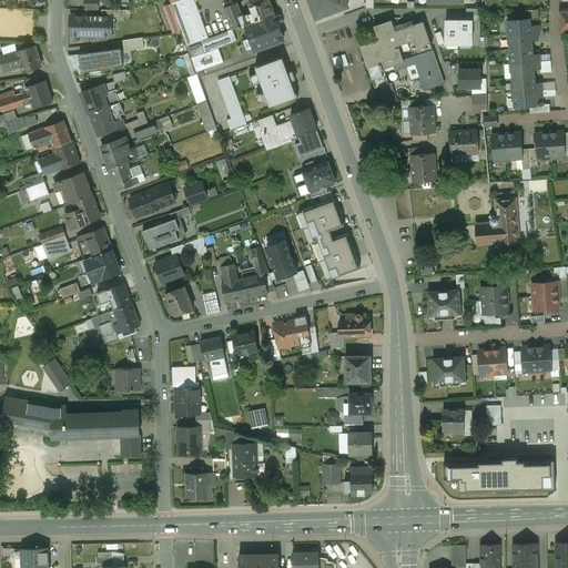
[(98,0),(85,0),(85,10),(99,10),(98,0)]
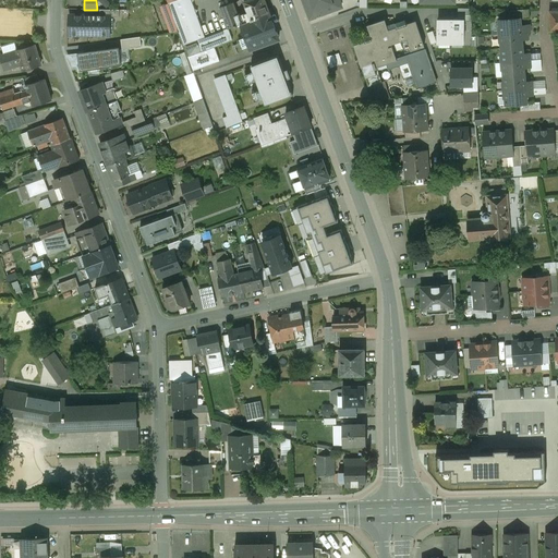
[(194,0),(193,0),(178,0),(168,3),(183,46),(205,37),(196,14),(197,11),(194,9),(193,4),(194,0)]
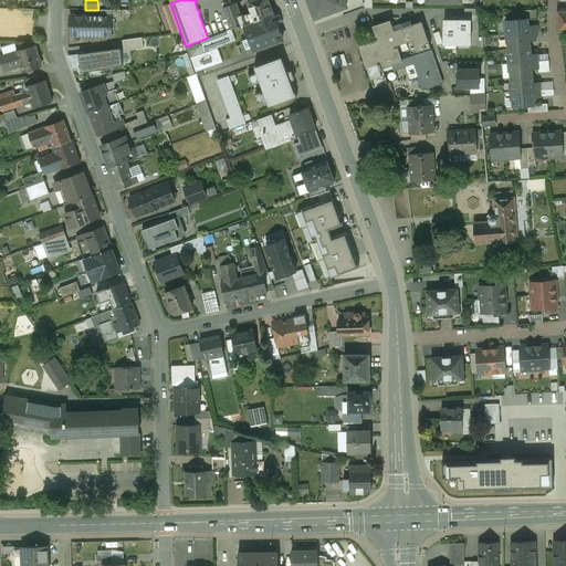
[(266,0),(251,0),(252,0),(247,2),(251,12),(254,21),(273,14),(266,0)]
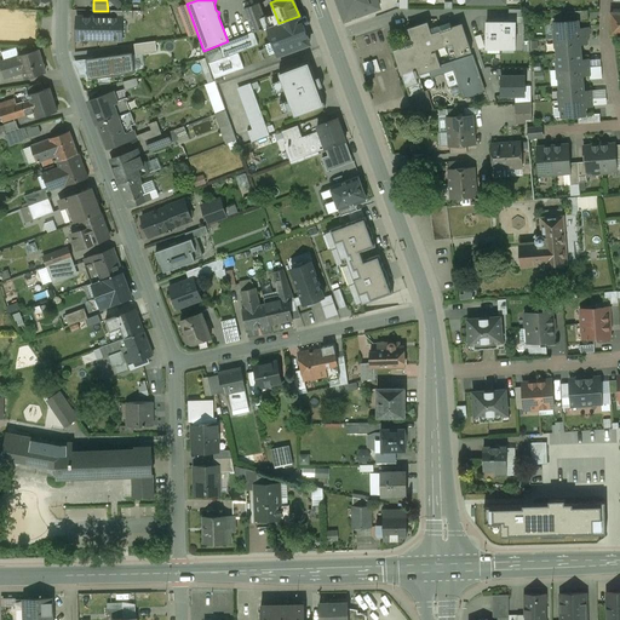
[(505,0),(337,0),(345,21),(382,7),(378,0),(468,0),(469,3),(506,3),(505,0)]
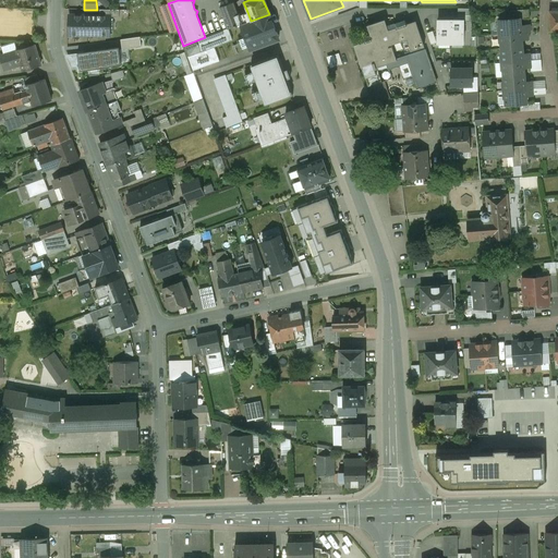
[(232,3),(220,8),(228,28),(228,29),(240,25),(243,24),(240,15),(238,16),(232,3)]
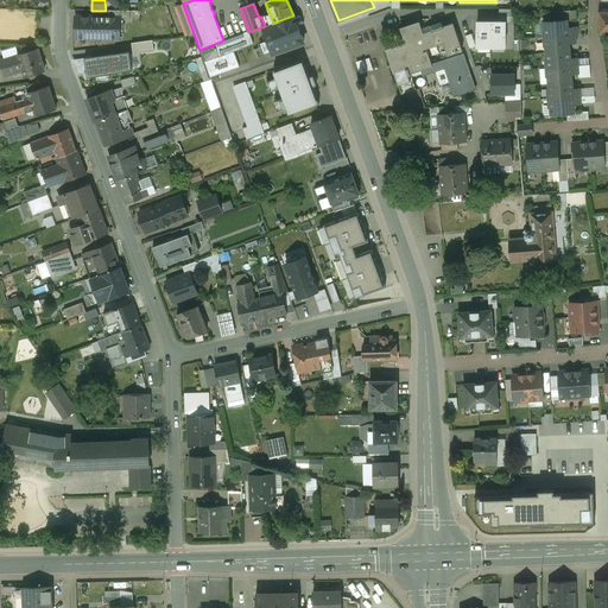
[(576,11),(555,12),(556,21),(568,20),(568,21),(577,20),(576,11)]
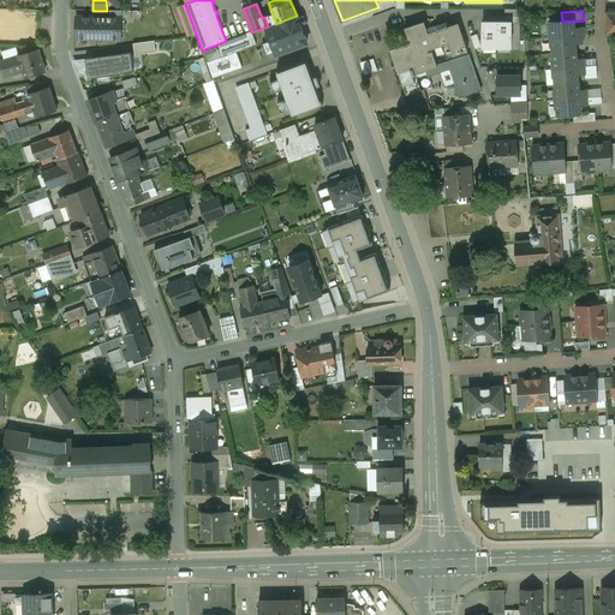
[(273,13),(264,17),(268,27),(276,23),(273,13)]
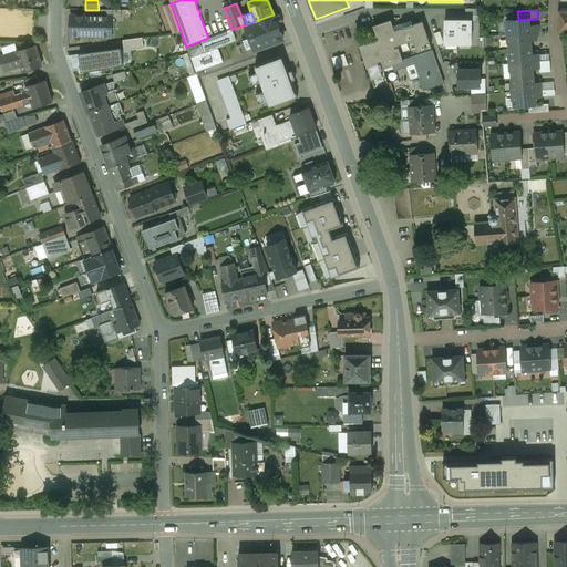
[(274,14),(255,21),(257,27),(261,41),(280,33),(274,14)]
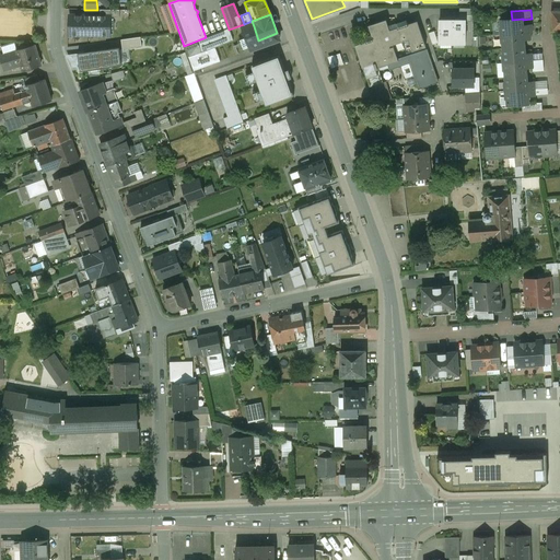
[(100,16),(70,15),(69,35),(86,35),(88,37),(93,37),(94,36),(103,36),(109,35),(111,18),(111,16),(100,16)]
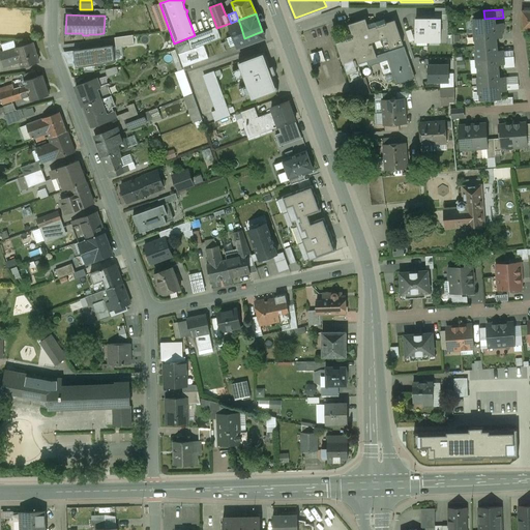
[(484,19),(474,20),(474,26),(473,26),(474,33),(501,31),(502,31),(504,31),(503,24),(495,25),(495,19),(495,18),(484,19)]
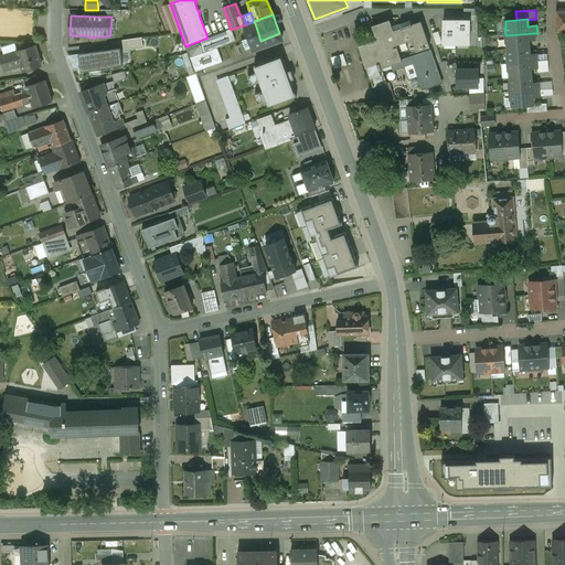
[(411,21),(392,27),(390,21),(372,27),(375,35),(368,38),(370,43),(359,46),(366,68),(380,64),(390,61),(401,57),(396,45),(407,42),(407,41),(413,39),(417,52),(429,48),(422,22),(412,24),(411,21)]
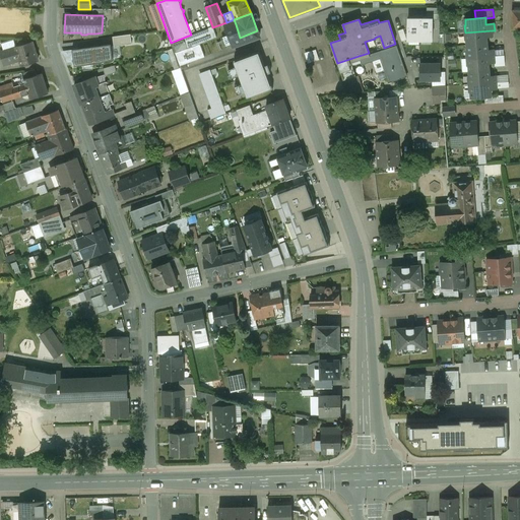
[(420,19),(408,19),(408,40),(420,40),(420,19)]
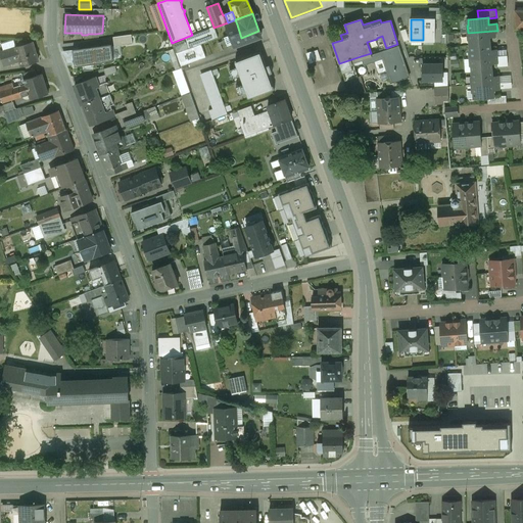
[(435,19),(423,19),(423,40),(435,40),(435,19)]
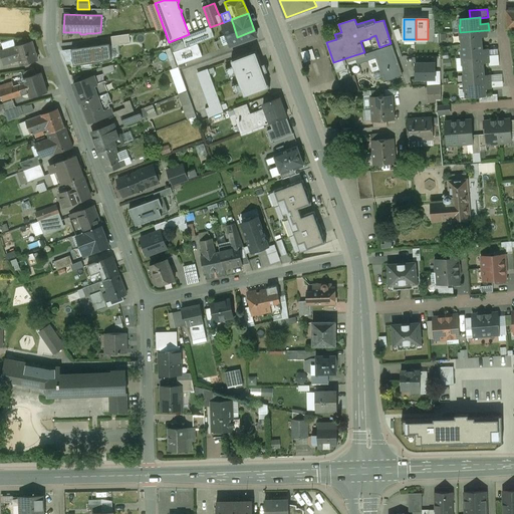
[(221,23),(210,27),(214,37),(223,34),(221,28),(223,27),(221,23)]
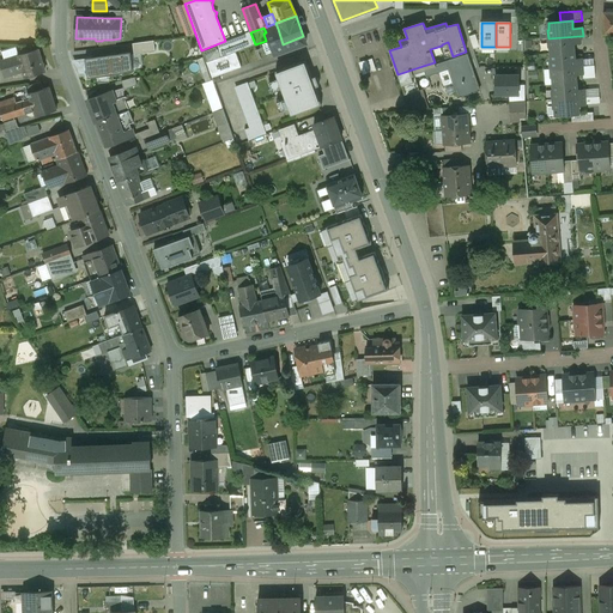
[(225,41),(201,50),(205,58),(206,62),(222,58),(255,44),(250,32),(250,31),(225,41)]
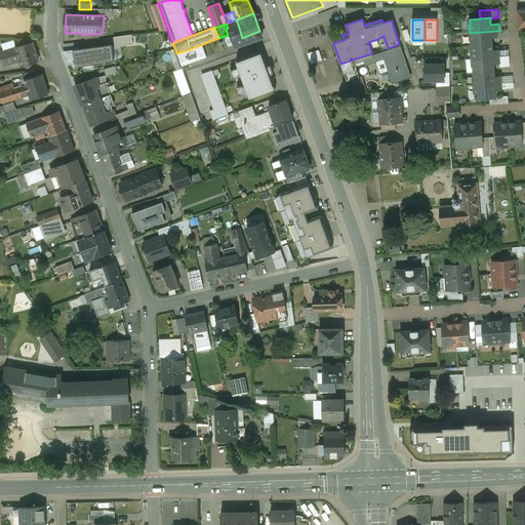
[(410,40),(407,30),(402,31),(405,42),(410,40)]
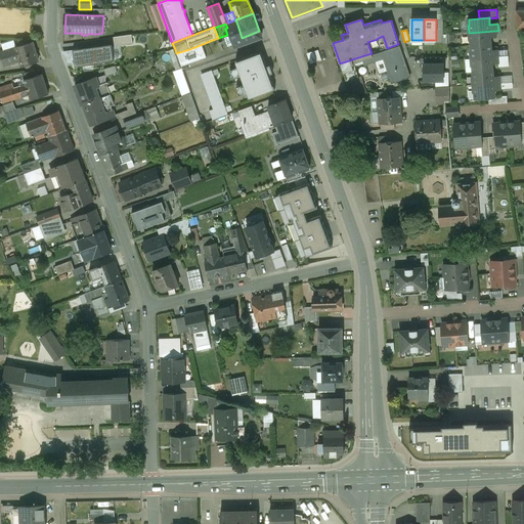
[(495,31),(469,33),(469,40),(470,40),(471,46),(491,44),(490,38),(496,37),(496,31),(495,31)]
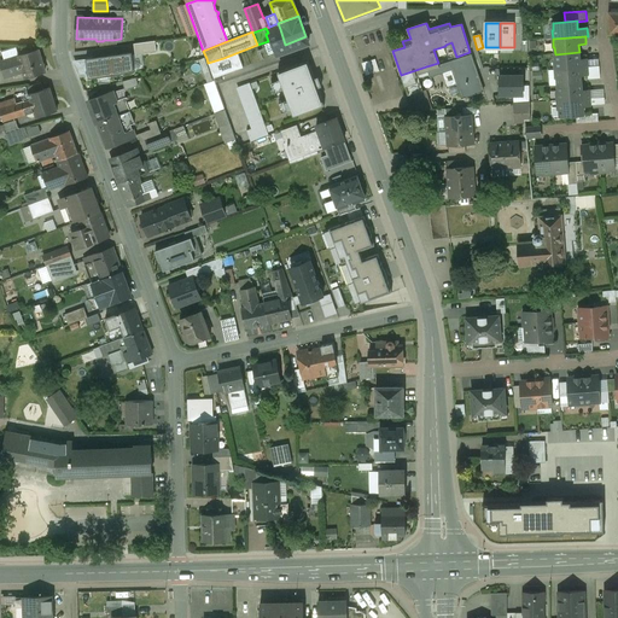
[(155,41),(134,44),(135,54),(157,52),(155,41)]
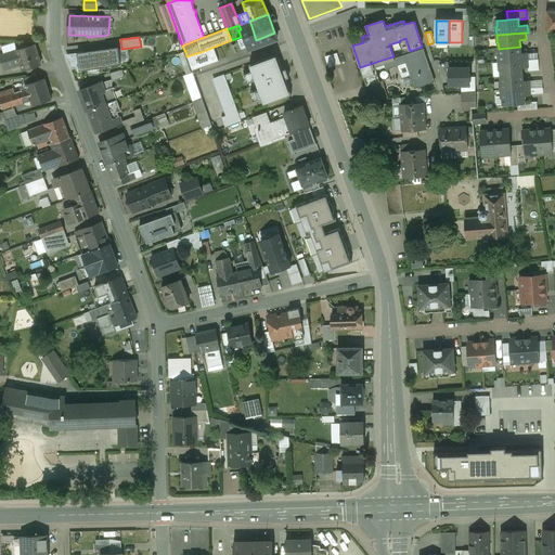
[(34,44),(17,50),(18,51),(4,55),(5,59),(8,67),(22,64),(24,69),(40,65),(34,44)]
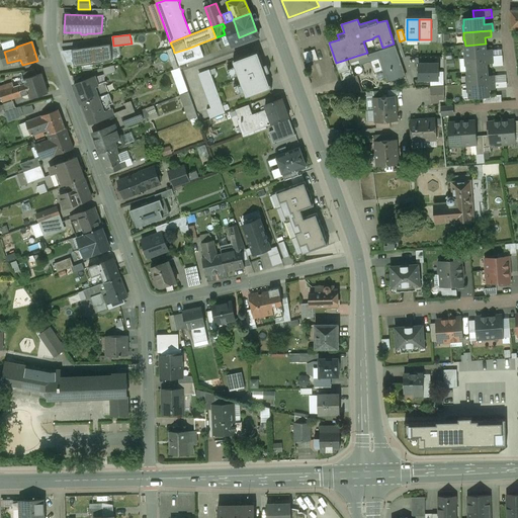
[(486,44),(465,46),(465,52),(464,52),(465,59),(492,57),(492,50),(486,51),(486,44)]
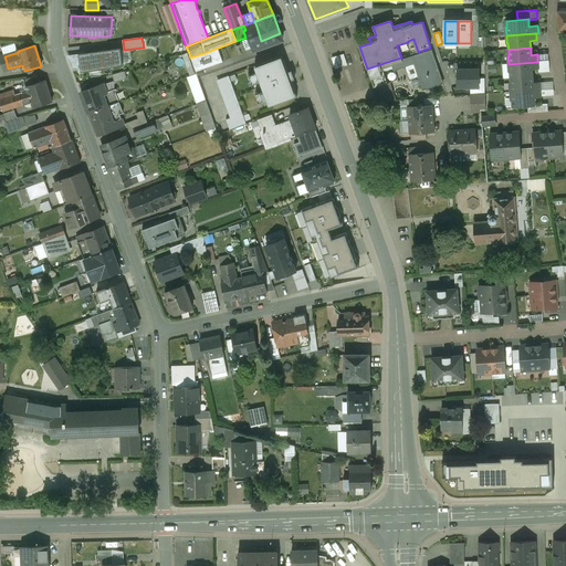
[(121,49),(79,54),(82,72),(90,71),(101,70),(109,69),(123,64),(121,49)]
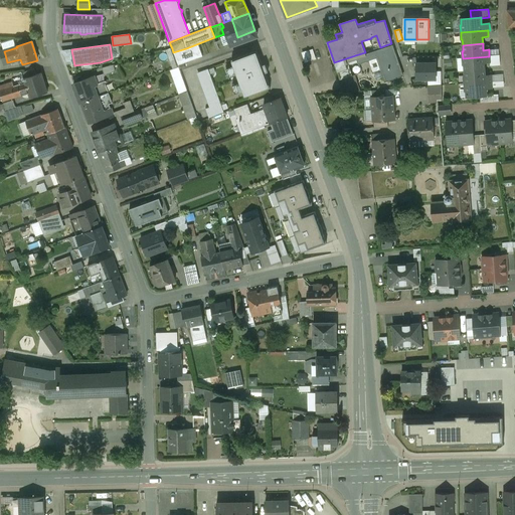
[(402,76),(392,46),(366,55),(365,52),(355,55),(359,64),(376,58),(381,70),(376,72),(375,74),(376,79),(378,80),(383,78),(384,82),(402,76)]
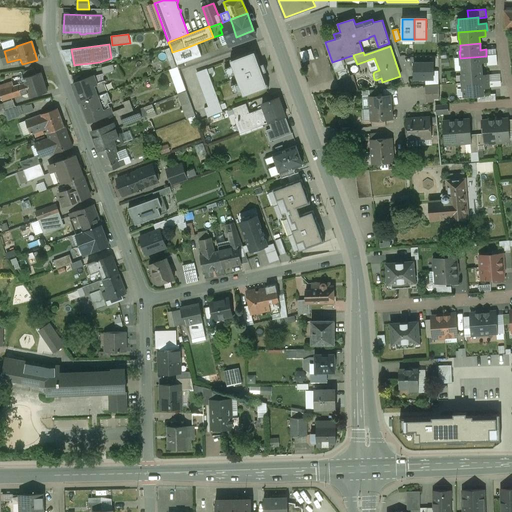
[(166,49),(165,50),(172,69),(178,67),(172,52),(171,48),(166,49)]
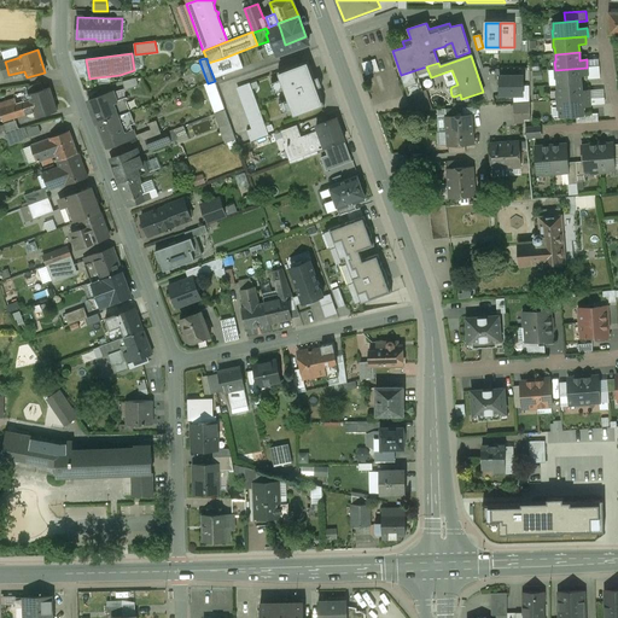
[(363,63),(367,75),(380,70),(377,58),(363,63)]
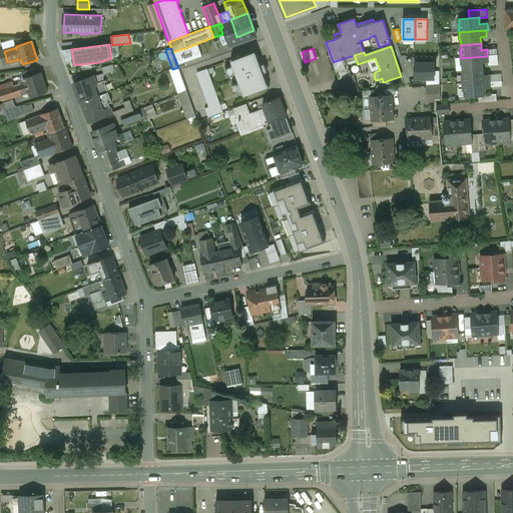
[(255,51),(230,60),(232,66),(230,67),(233,75),(236,74),(239,83),(236,84),(239,92),(242,91),(244,97),(270,88),(265,73),(268,72),(265,64),(262,65),(255,51)]
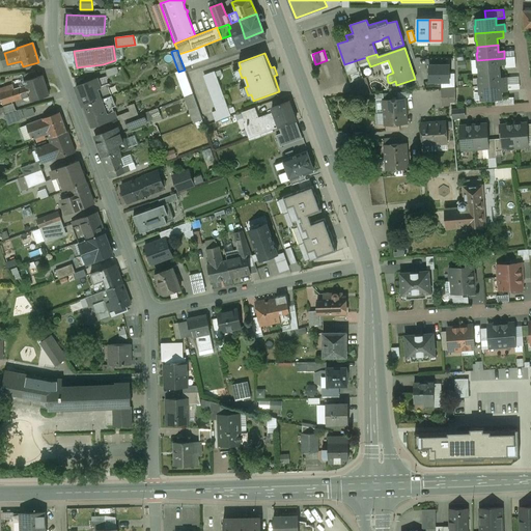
[(504,58),(477,60),(477,67),(478,67),(479,73),(500,72),(499,65),(505,64),(504,58)]
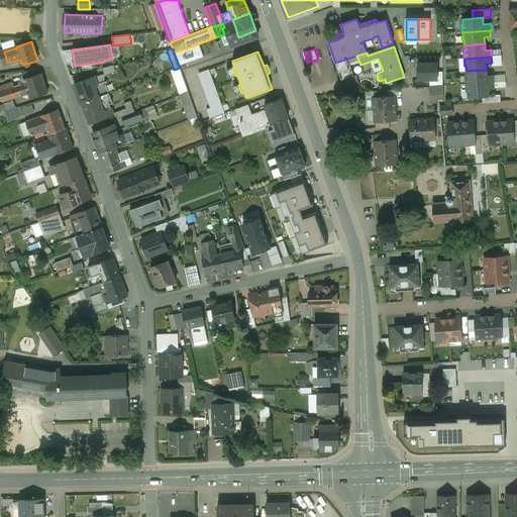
[(347,59),(335,63),(341,81),(352,77),(348,64),(349,64),(347,59)]
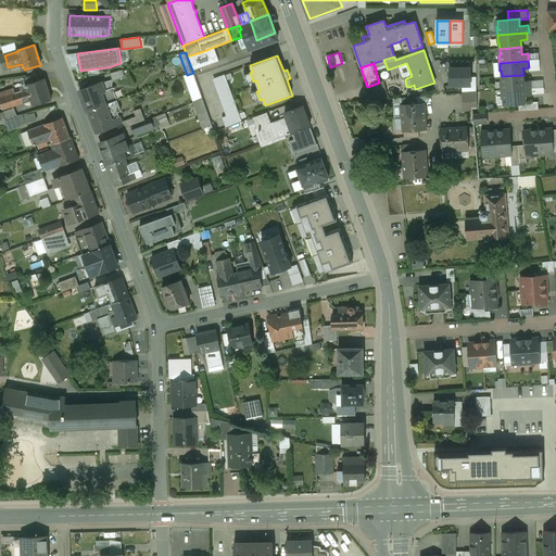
[(470,68),(450,68),(450,86),(470,86),(470,68)]
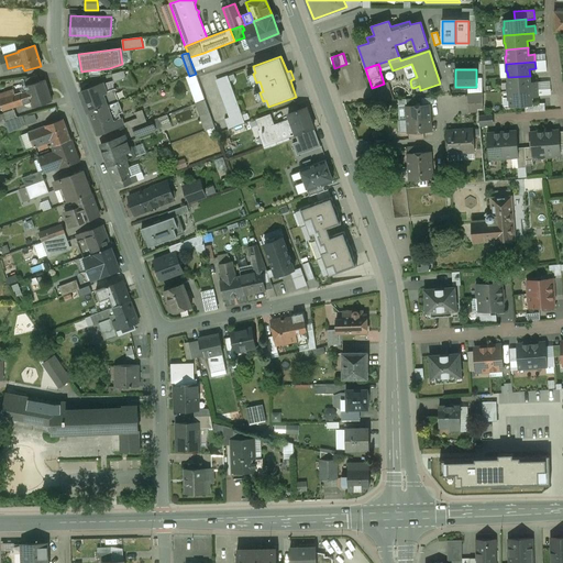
[(116,74),(109,75),(111,83),(124,79),(123,72),(116,74)]
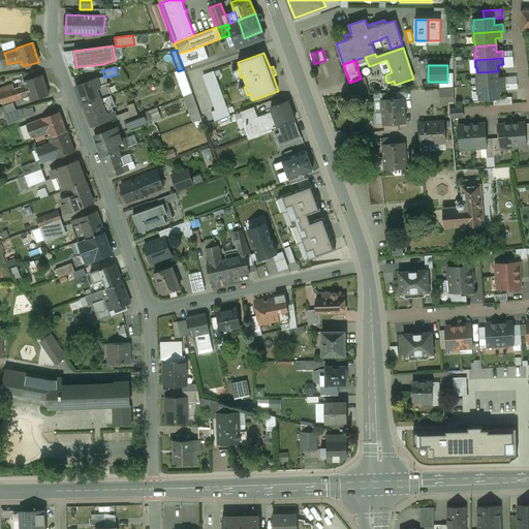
[(188,81),(184,69),(178,71),(176,72),(180,84),(182,83),(188,81)]
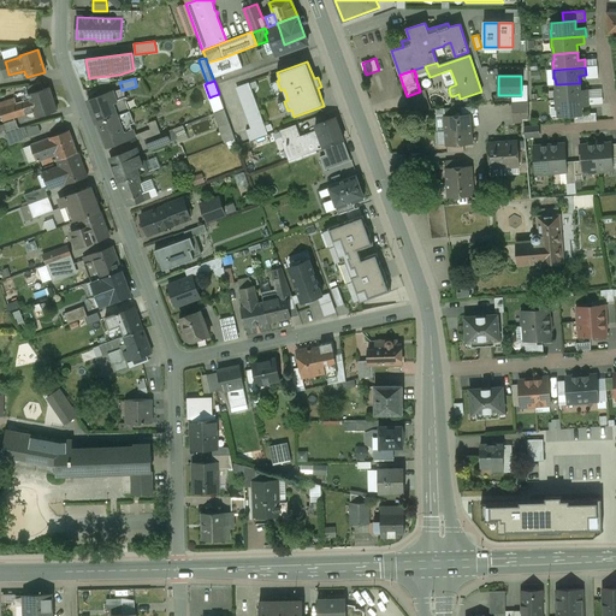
[(41,83),(28,87),(29,94),(43,89),(41,83)]
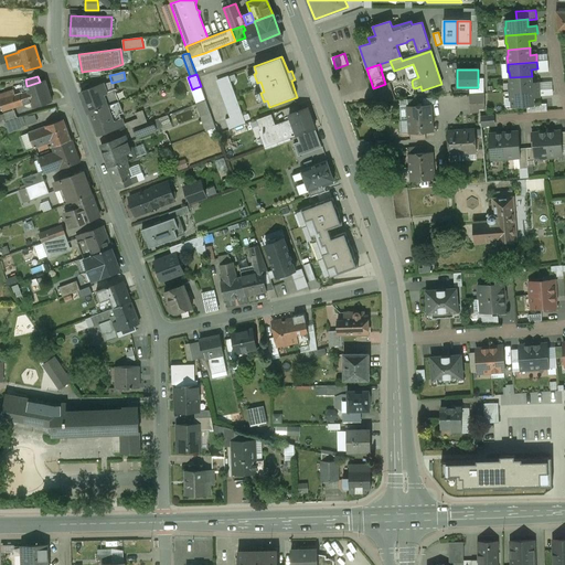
[(230,76),(216,81),(231,119),(226,121),(231,131),(247,125),(230,76)]
